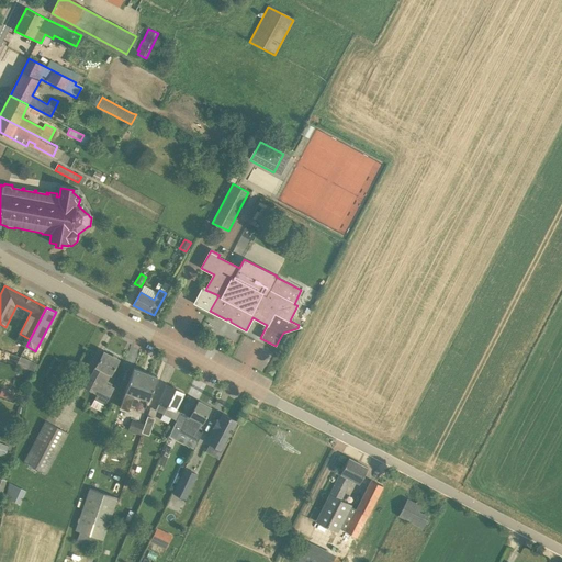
[(98,394),(94,400),(90,408),(100,414),(104,404),(105,405),(114,389),(105,384),(111,374),(119,359),(104,351),(96,367),(90,380),(86,389),(98,394)]
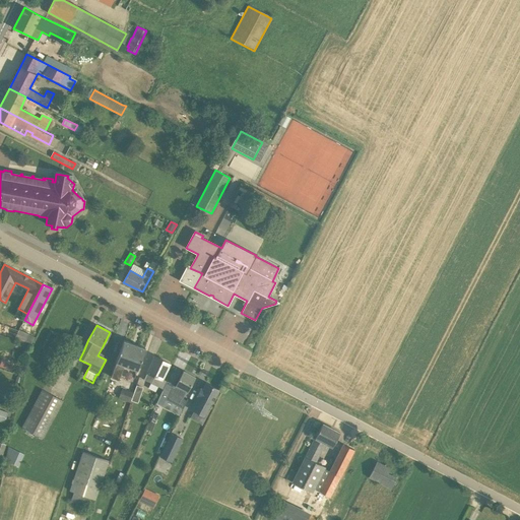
[(30,345),(36,337),(29,334),(18,330),(18,331),(14,340),(30,345)]
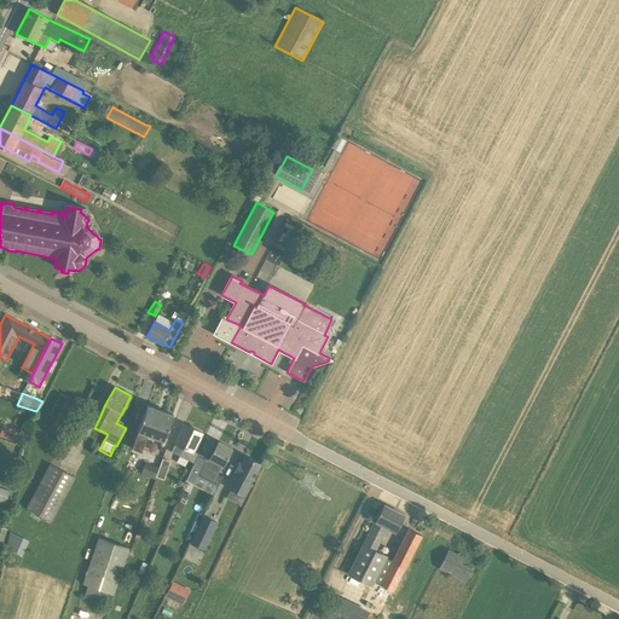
[(148,435),(163,441),(173,415),(148,405),(138,431),(139,431),(132,449),(142,452),(148,435)]
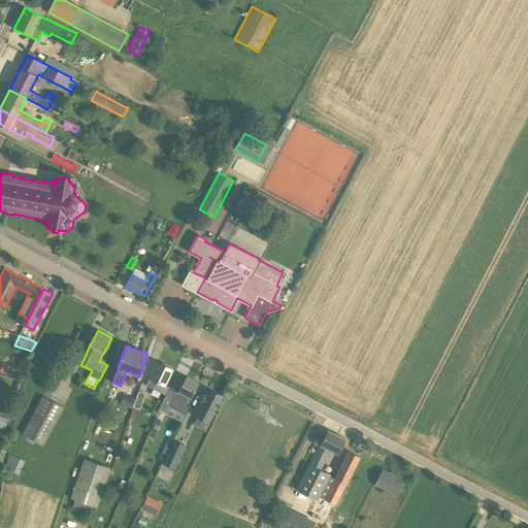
[(150,377),(146,386),(165,395),(169,387),(164,385),(172,369),(157,362),(150,377)]
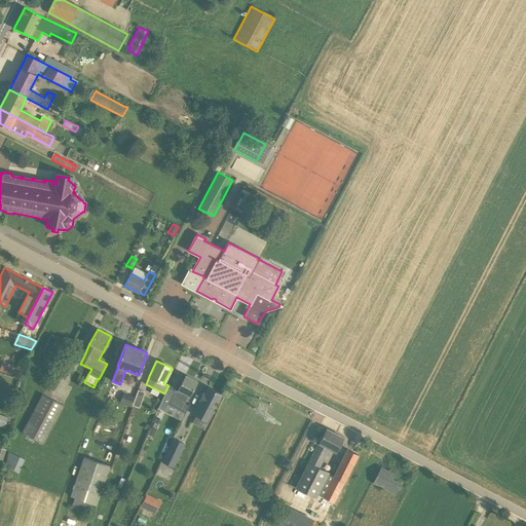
[(10,374),(12,368),(2,364),(0,368),(0,371),(10,375),(10,374)]
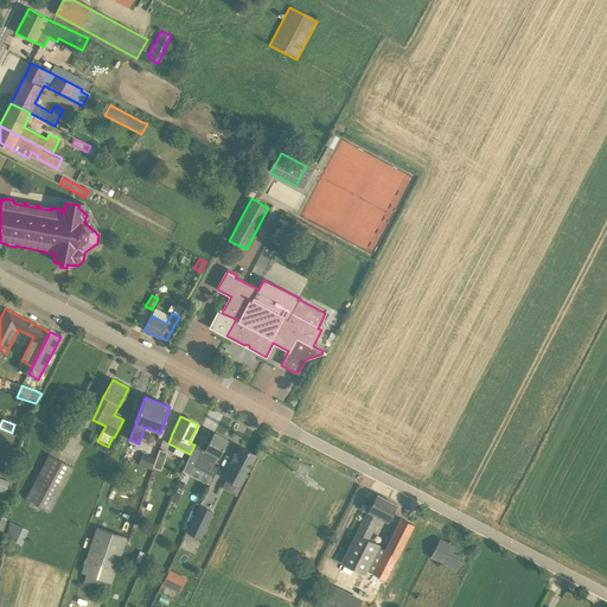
[(215,433),(205,451),(202,457),(206,459),(200,470),(210,474),(228,440),(215,433)]
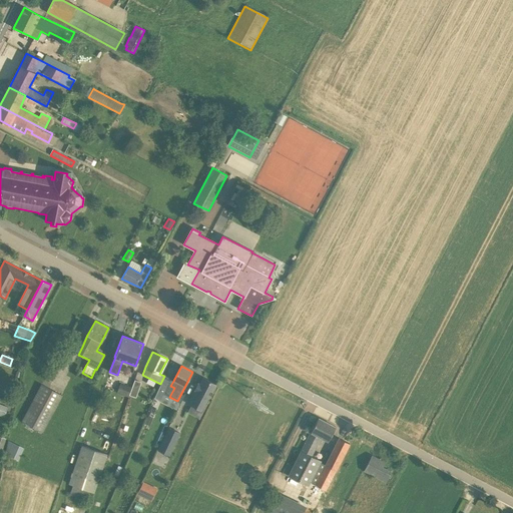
[(188,403),(191,405),(201,410),(208,398),(209,398),(216,385),(203,378),(200,384),(198,383),(194,390),(195,391),(188,403)]
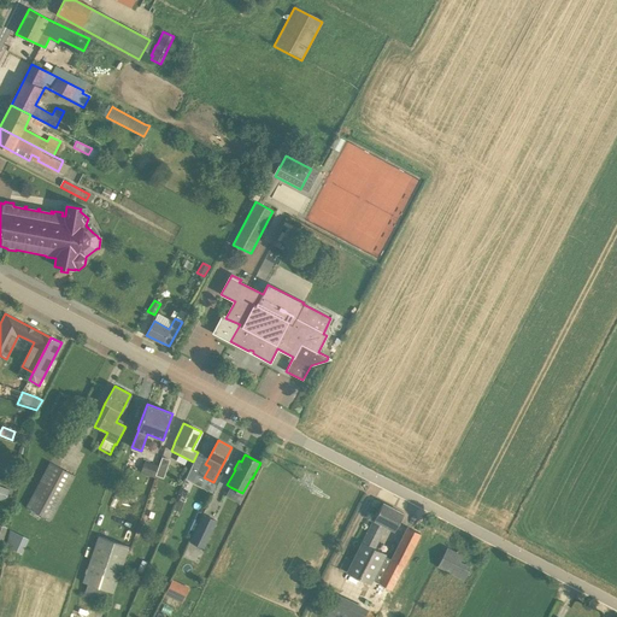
[(162,457),(158,465),(154,476),(163,479),(169,459),(162,457)]
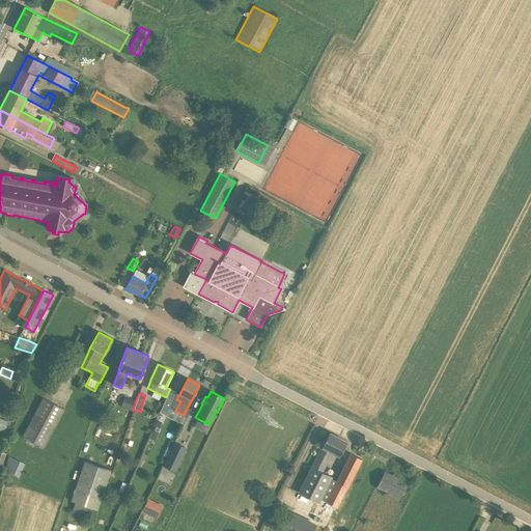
[(133,412),(133,410),(136,400),(124,396),(120,408),(133,412)]
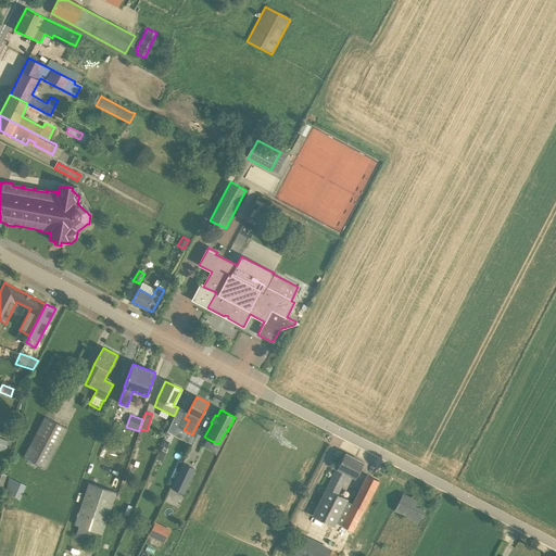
[(46,469),(67,429),(45,417),(23,457),(46,469)]
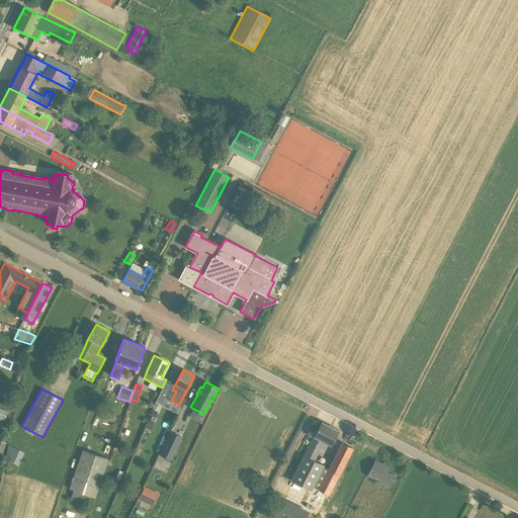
[(8,412),(0,408),(0,420),(5,422),(8,412)]
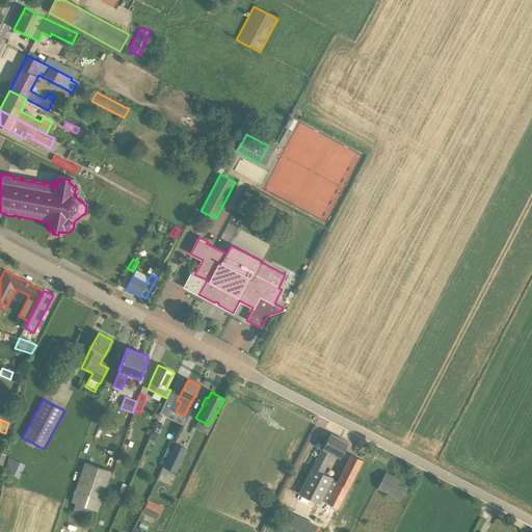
[(348,443),(330,433),(299,494),(319,504),(321,500),(338,509),(363,460),(351,454),(338,482),(331,479),(333,478),(320,473),(328,457),(338,462),(348,443)]
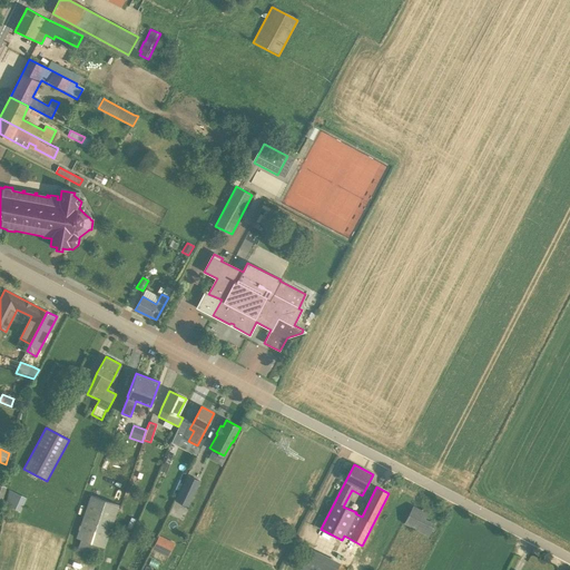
[(199,482),(188,477),(176,501),(188,507),(199,482)]
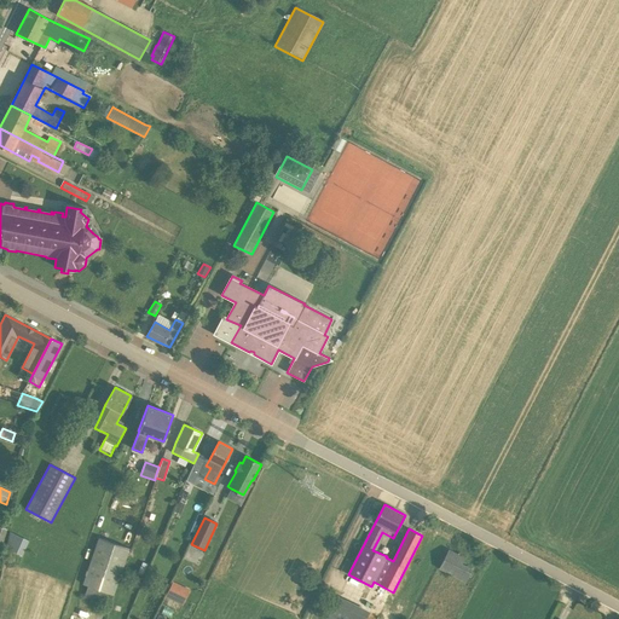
[(5,545),(23,554),(29,539),(11,532),(5,545)]
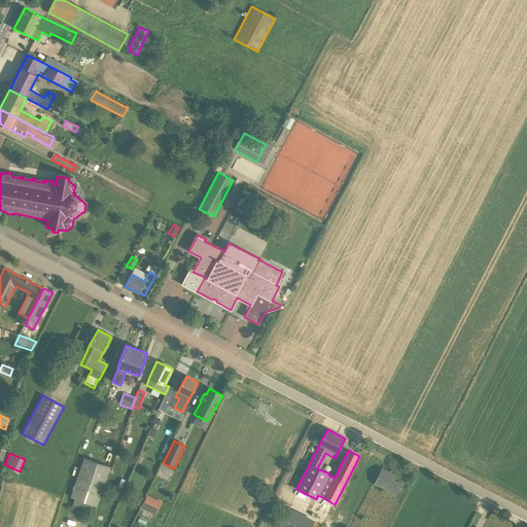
[(110,467),(84,458),(70,497),(97,506),(110,467)]
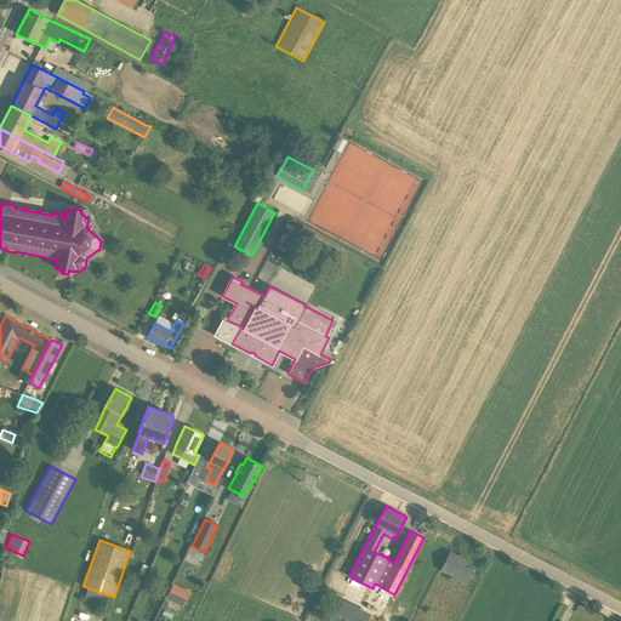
[(467,584),(473,570),(462,565),(466,559),(450,552),(440,570),(467,584)]
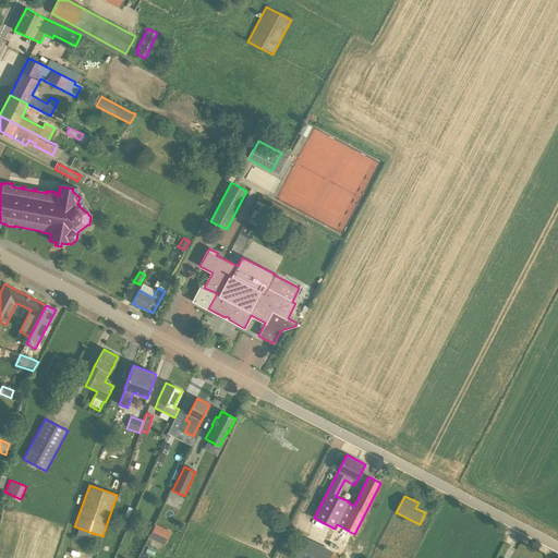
[(171,532),(156,524),(149,538),(165,546),(171,532)]
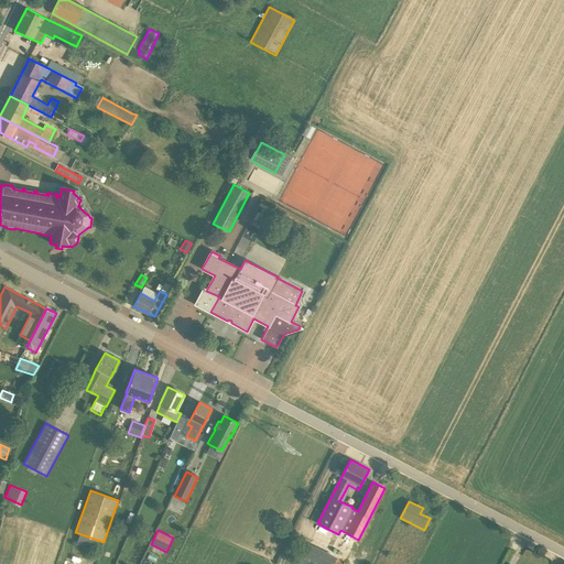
[(297,563),(327,563),(332,554),(306,543),(297,563)]
